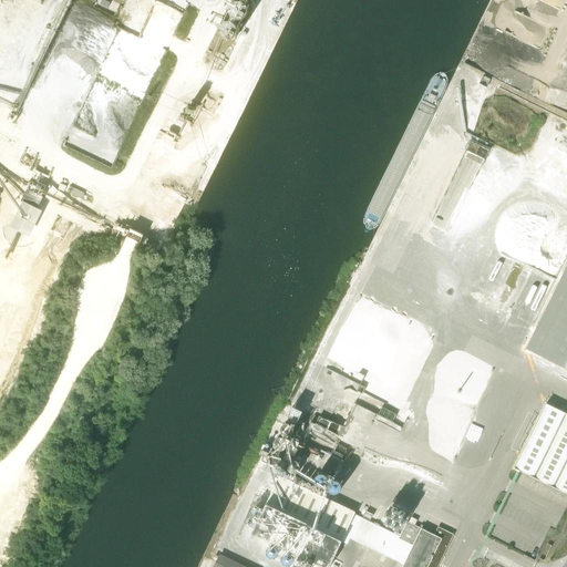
[(248,13),(248,11),(247,8),(246,6),(244,3),(239,2),(237,2),(234,3),(232,6),(230,8),(229,11),(230,13),(230,16),(233,18),(234,19),(237,20),(240,20),(244,19),(246,18),(247,16),(248,13)]
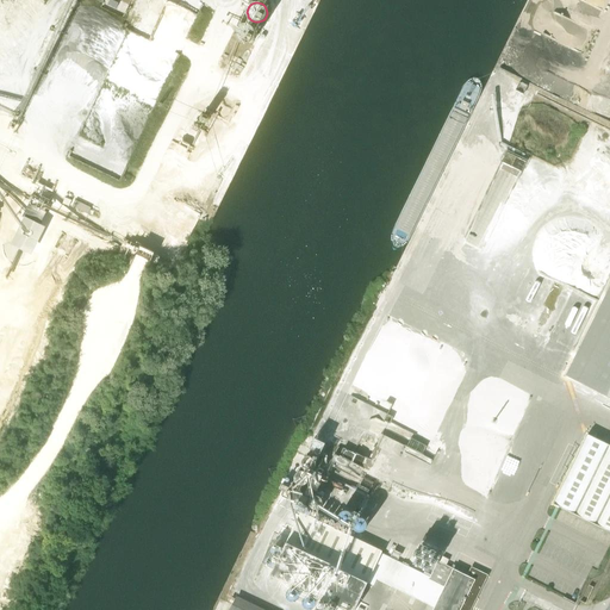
[(30,199),(22,218),(39,226),(48,207),(30,199)]
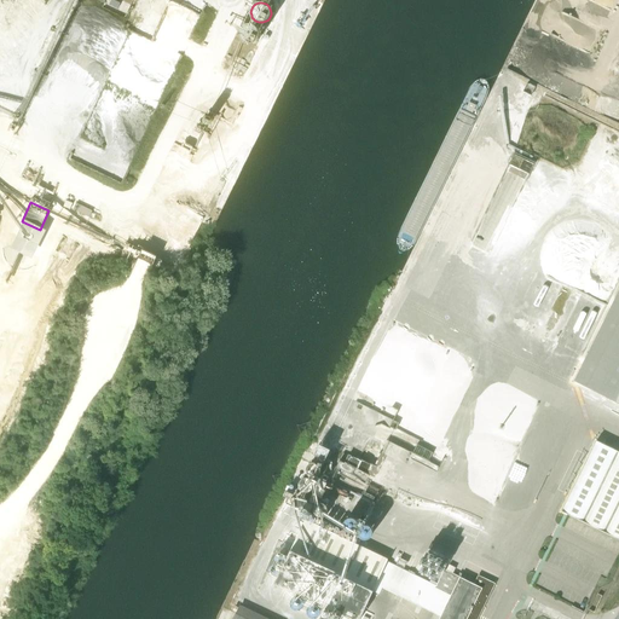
[(618,289),(573,382),(618,404),(618,289)]
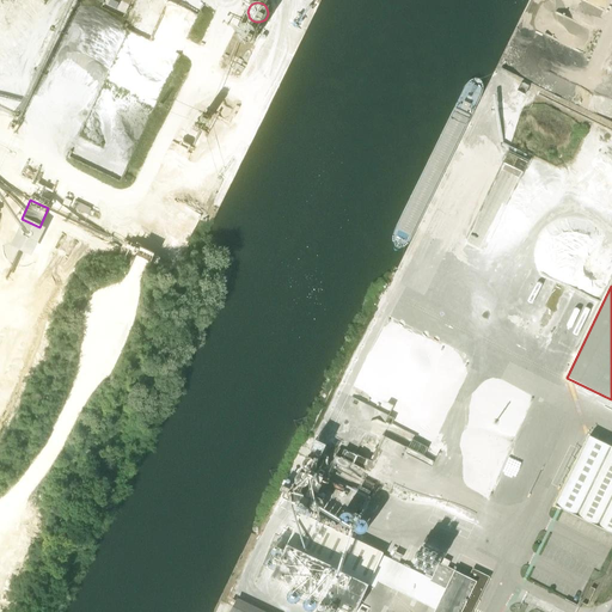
[(611,447),(589,436),(574,467),(564,487),(554,508),(611,537),(611,447)]
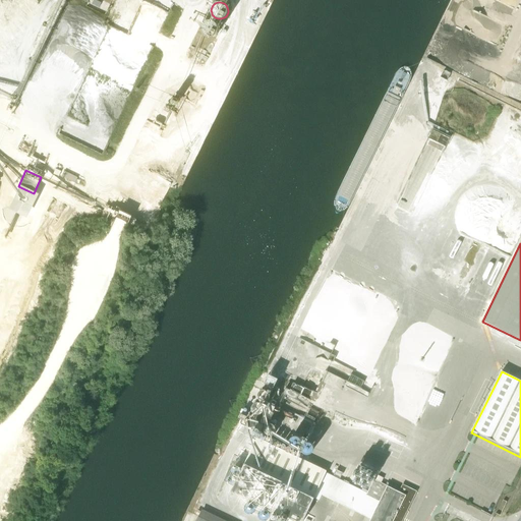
[(269,373),(265,383),(274,388),(278,379),(269,373)]
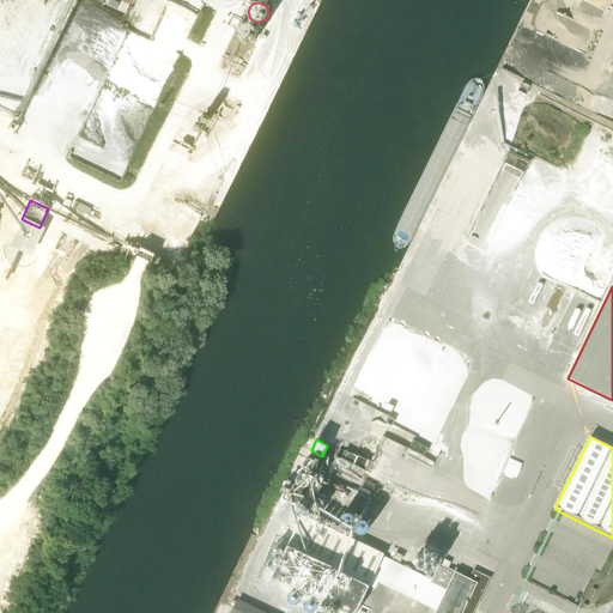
[(366,461),(356,456),(345,450),(341,457),(353,463),(353,465),(363,469),(366,461)]
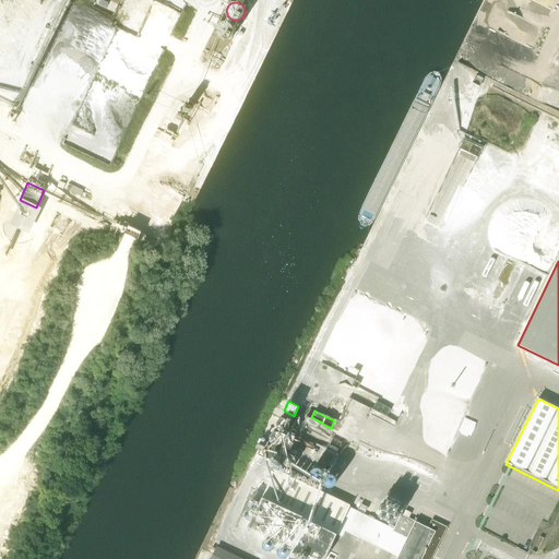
[(430,558),(447,527),(431,520),(428,527),(401,514),(396,523),(390,521),(388,526),(318,491),(275,471),(258,506),(248,526),(316,558),(324,558),(340,528),(397,557),(395,558),(430,558)]
